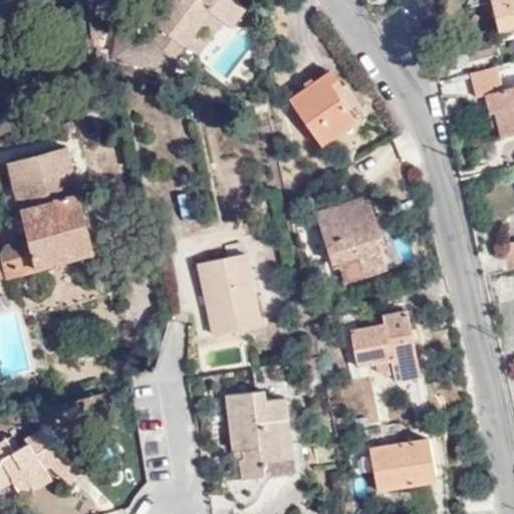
[(208,10),(220,19),(227,26),(241,8),(231,0),(158,0),(146,16),(158,27),(150,37),(173,56),(181,45),(208,10)]
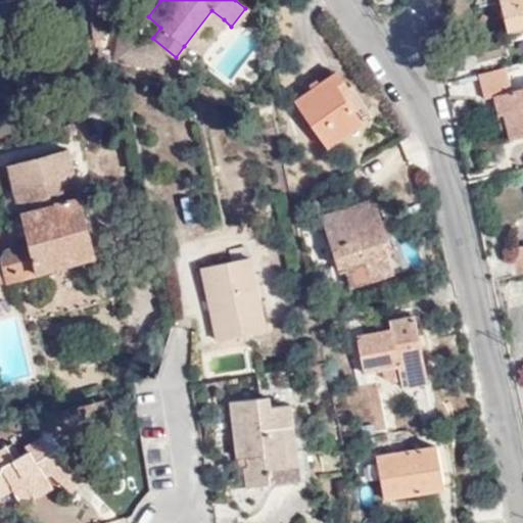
[(522,0),(496,0),(504,28),(522,24),(522,0)]
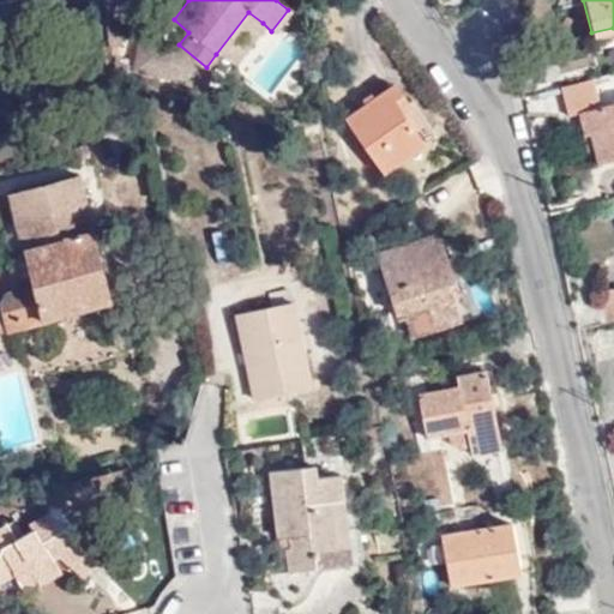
[(230,65),(263,23),(248,12),(216,54),(230,65)]
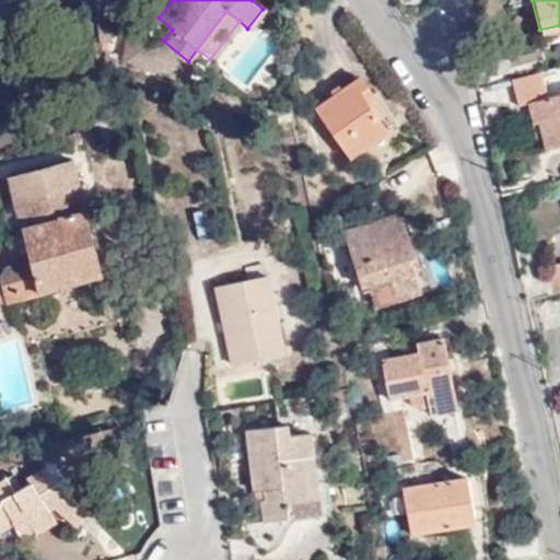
[(156,46),(128,39),(123,57),(152,63),(156,46)]
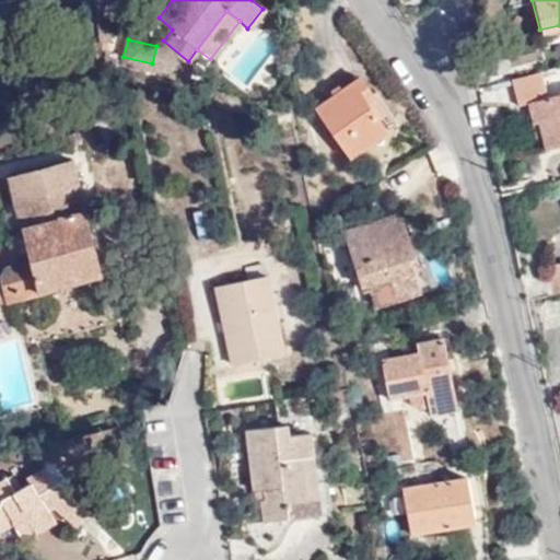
[(538,72),(511,79),(517,105),(528,104),(534,123),(540,121),(544,139),(547,150),(559,147),(559,93),(544,97),(538,72)]
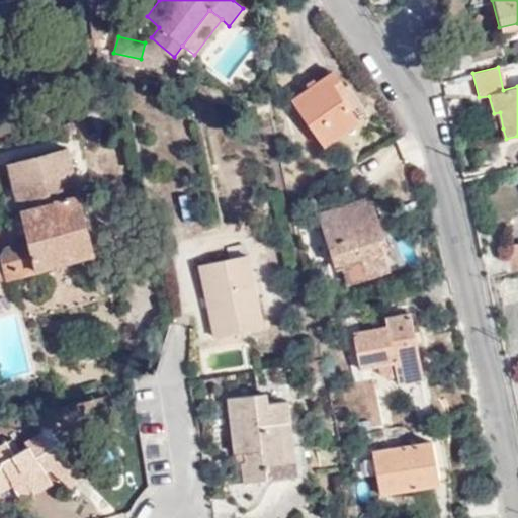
[(320,146),(366,114),(338,73),(292,103),(320,146)]
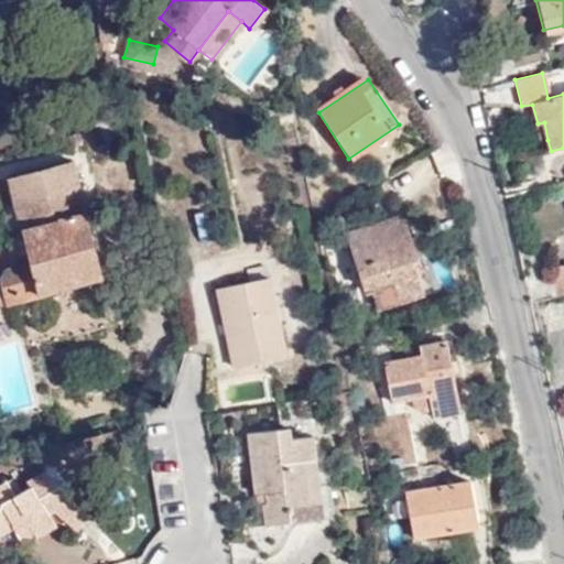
[(544,122),(538,123),(533,125),(537,138),(539,137),(540,141),(548,140),(544,122)]
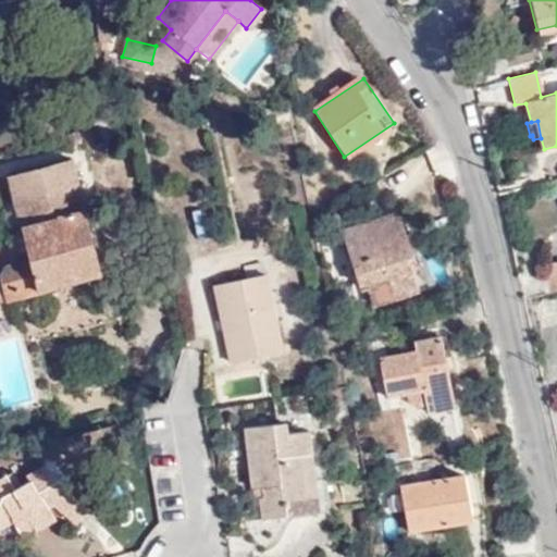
[(532,135),(530,136),(503,143),(506,156),(521,151),(521,149),(534,146),(533,139),(532,135)]
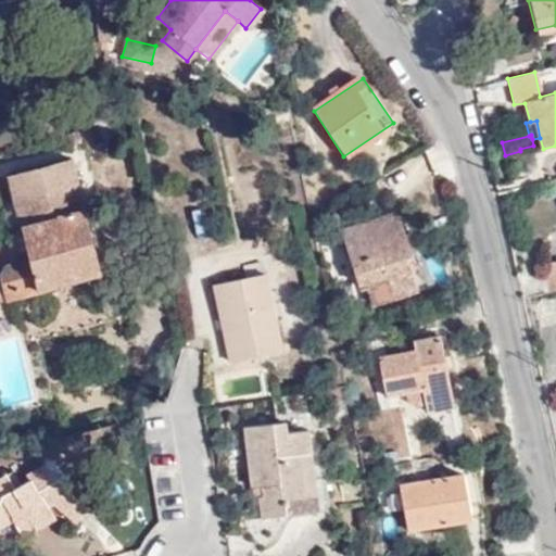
[(26,255),(0,262),(0,279),(5,300),(37,291),(36,286),(99,268),(71,159),(8,175),(26,255)]
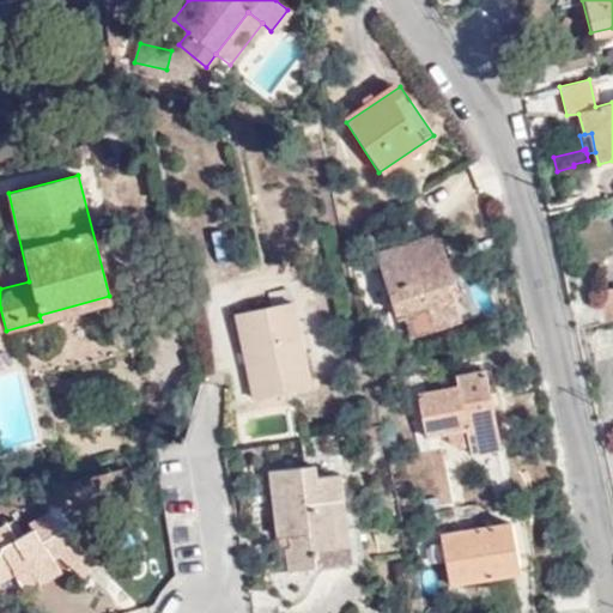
[(408,334),(453,321),(443,283),(449,280),(435,232),(375,252),(393,313),(401,310),(408,334)]
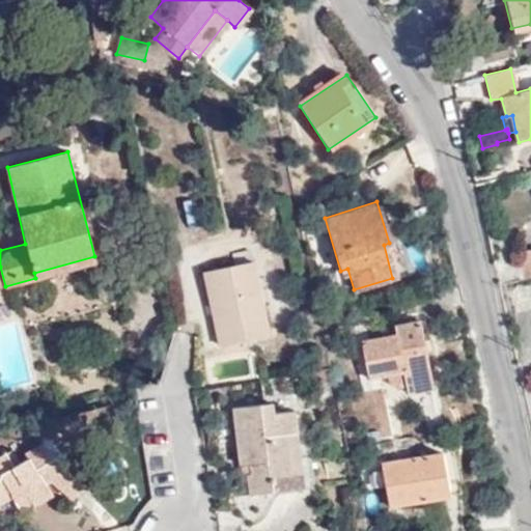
[(233,248),(235,259),(252,256),(250,245),(233,248)]
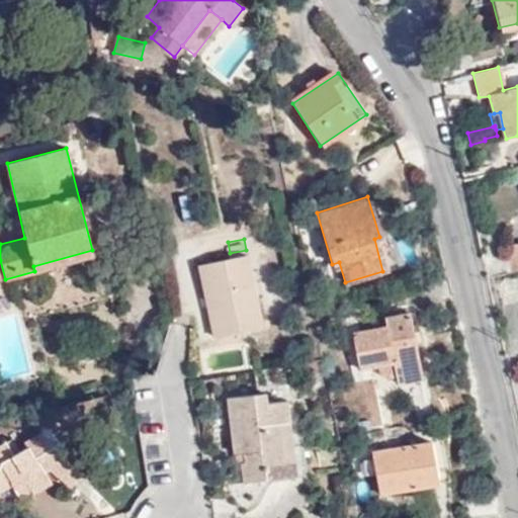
[(517,269),(517,241),(512,243),(509,272),(517,269)]
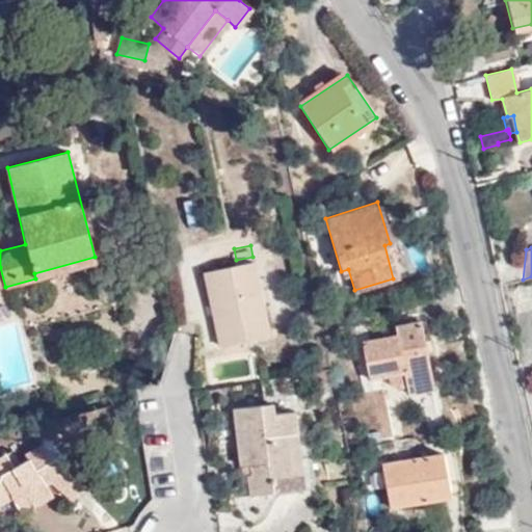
[(204,268),(214,314),(223,312),(227,324),(217,327),(220,342),(269,330),(253,257),(236,260),(204,268)]
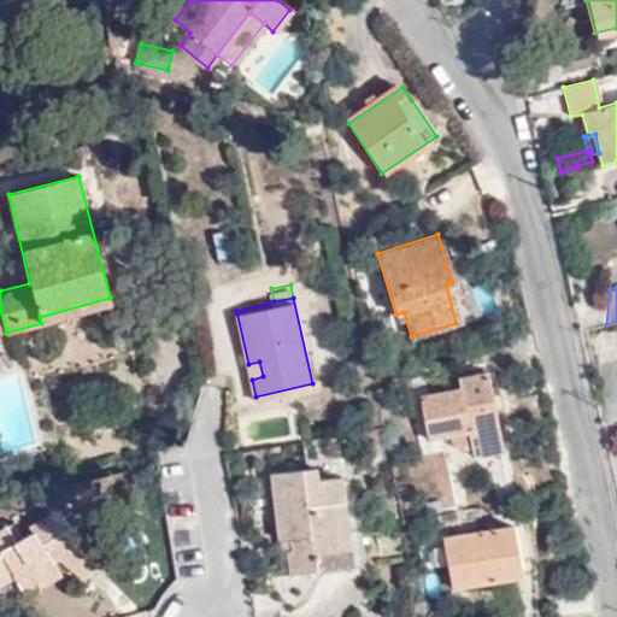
[(259,362),(248,364),(252,380),(263,376),(259,362)]
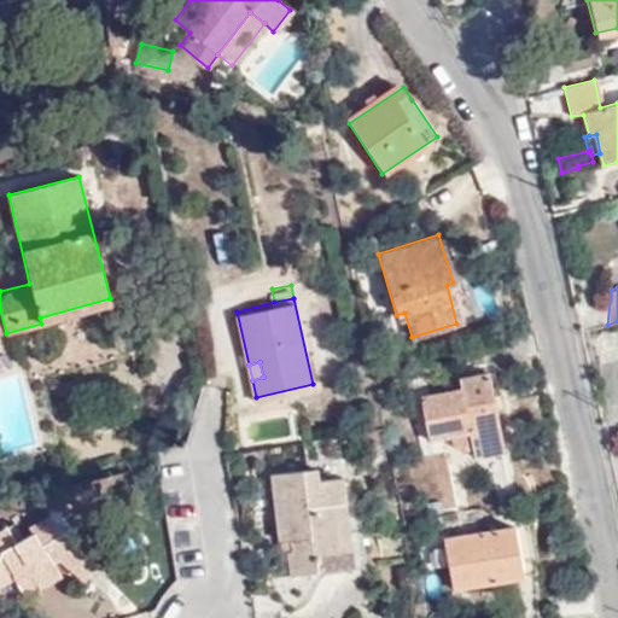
[(467,386),(418,398),(430,453),(442,452),(439,437),(450,435),(453,447),(462,453),(471,450),(472,460),(503,453),(485,375),(465,380),(467,386)]
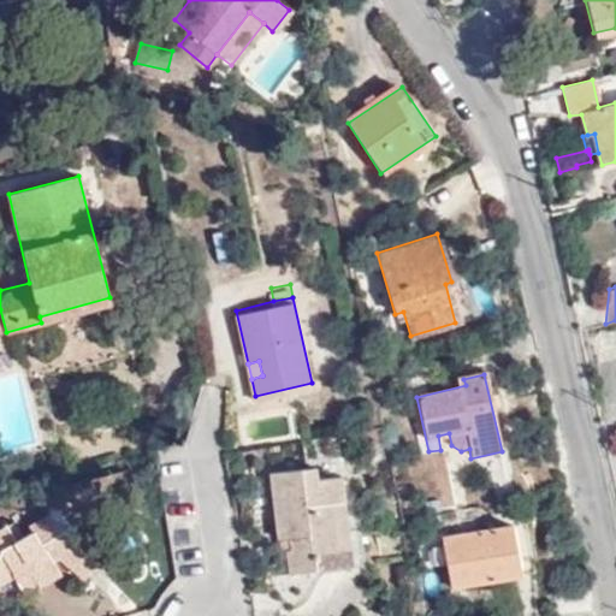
[(291,550),(286,551),(288,573),(353,564),(350,549),(337,550),(331,504),(344,502),(341,475),(314,478),(313,466),(270,473),(278,538),(289,537),(291,550)]
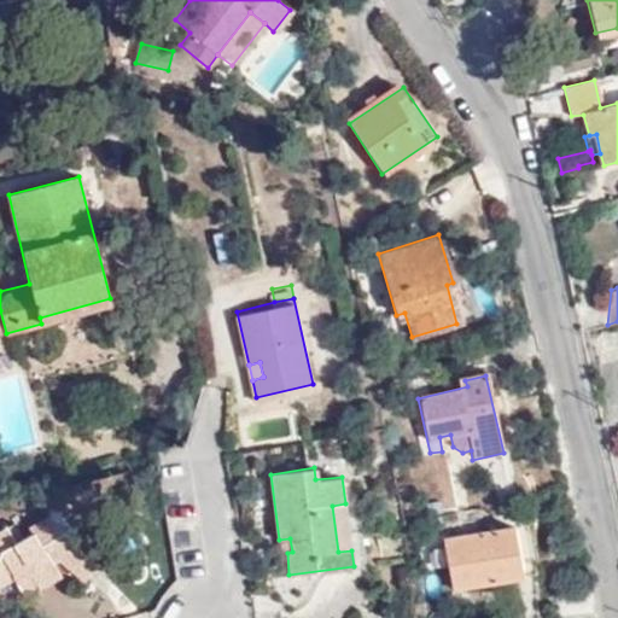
[(114,514),(124,509),(122,499),(110,502),(114,514)]
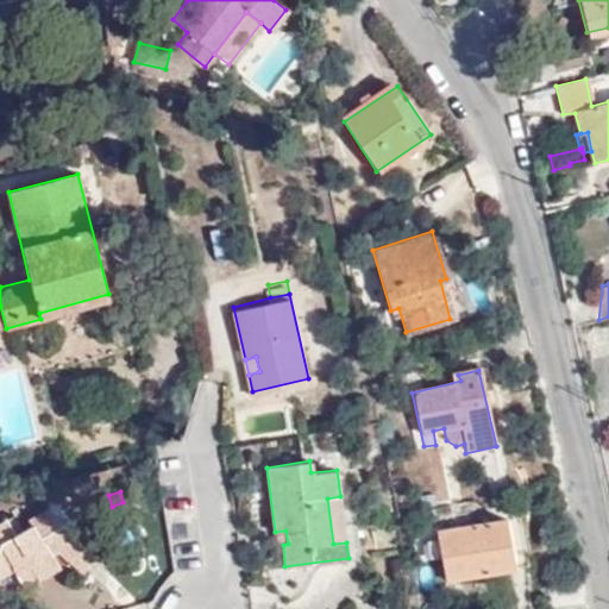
[(333,544),(346,542),(340,496),(327,498),(333,544)]
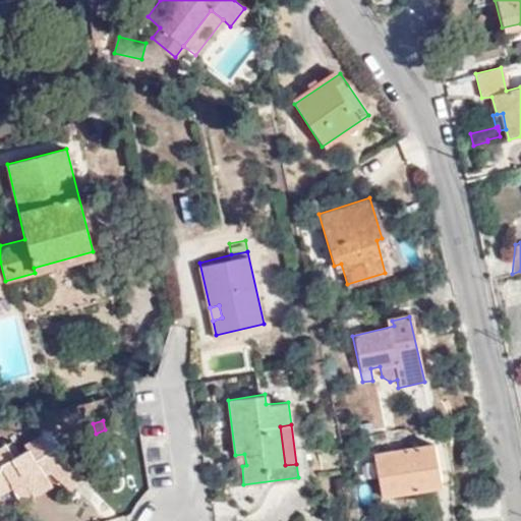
[(0,494),(11,487),(12,491),(25,485),(30,491),(49,482),(45,475),(50,473),(70,490),(84,475),(54,448),(51,450),(43,435),(23,445),(26,449),(12,456),(7,444),(0,447),(0,494)]
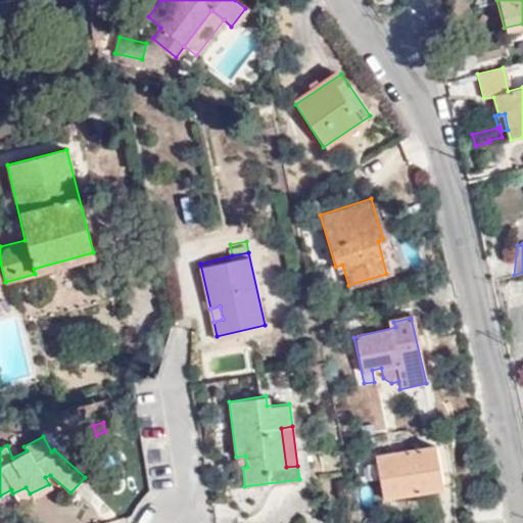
[(382,497),(442,488),(435,446),(376,457),(382,497)]
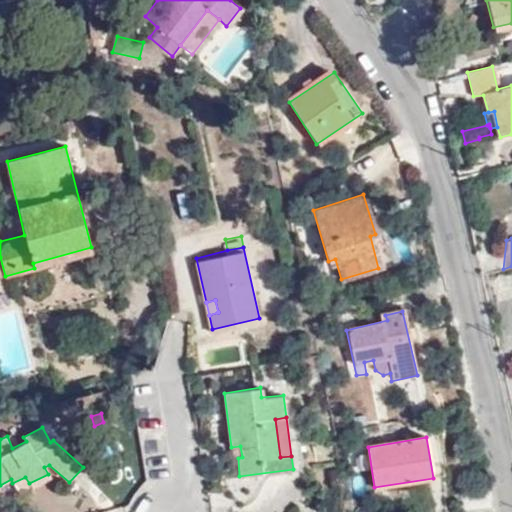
[(233,458),(238,458),(242,457),(240,446),(231,447),(233,458)]
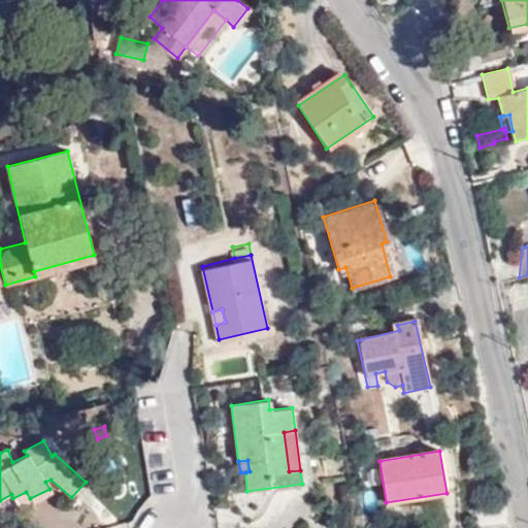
[(51,493),(50,489),(30,498),(32,503),(51,493)]
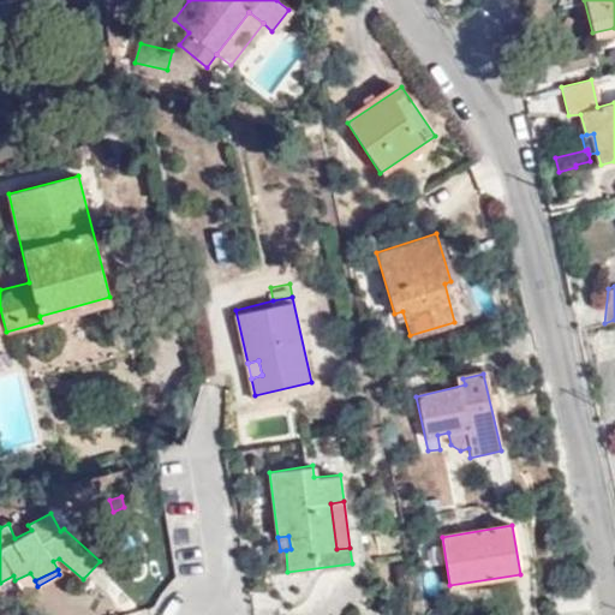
[(30,573),(15,580),(19,589),(35,580),(30,573)]
